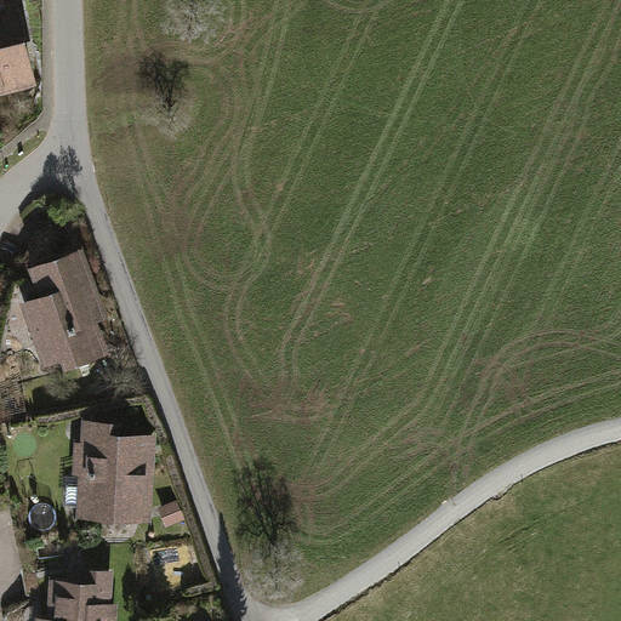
[(0,0),(0,95),(38,86),(17,0),(0,0)]
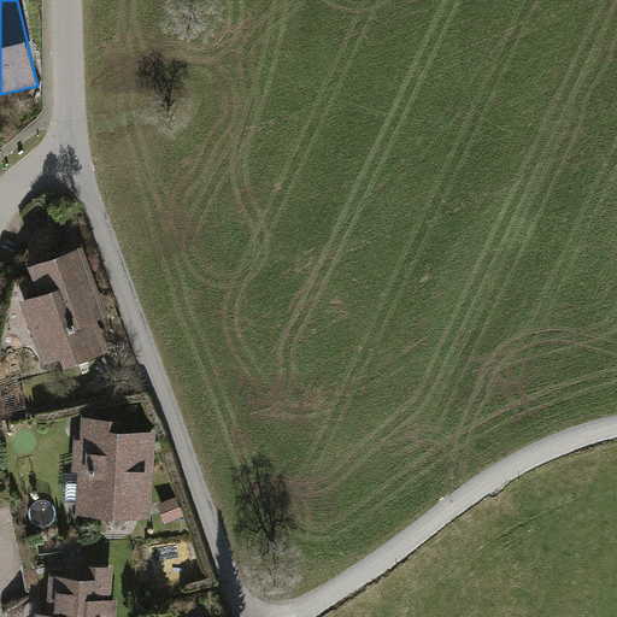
[(111,347),(76,247),(25,264),(34,289),(15,297),(42,371),(111,347)]
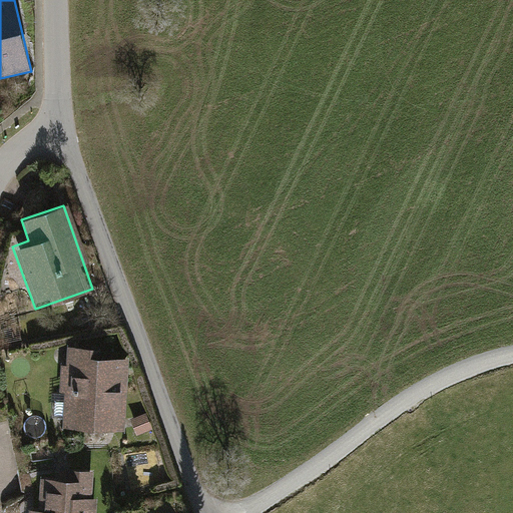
[(125,432),(126,358),(92,358),(93,344),(64,344),(63,363),(58,363),(57,391),(63,391),(62,431),(125,432)]
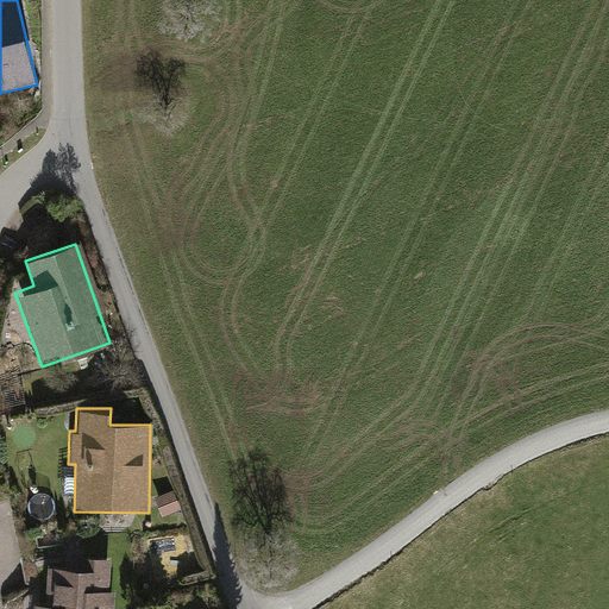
[(173,490),(154,497),(161,518),(180,512),(173,490)]
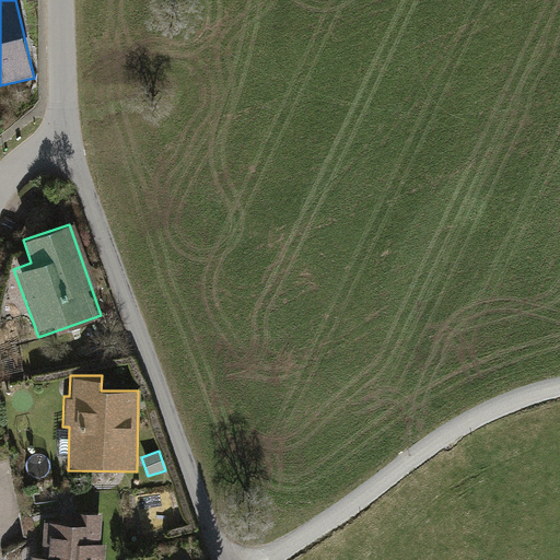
[(100,541),(101,512),(70,510),(70,516),(42,514),(39,552),(28,552),(27,559),(102,559),(104,543),(100,541)]
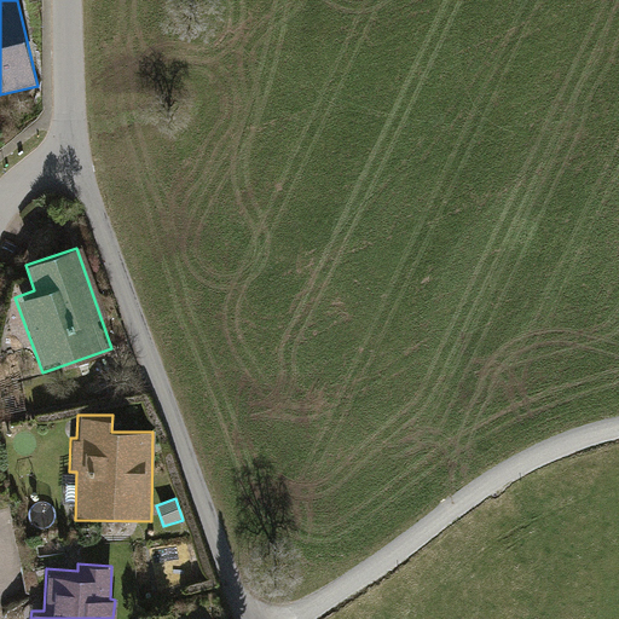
All buildings are outlined.
